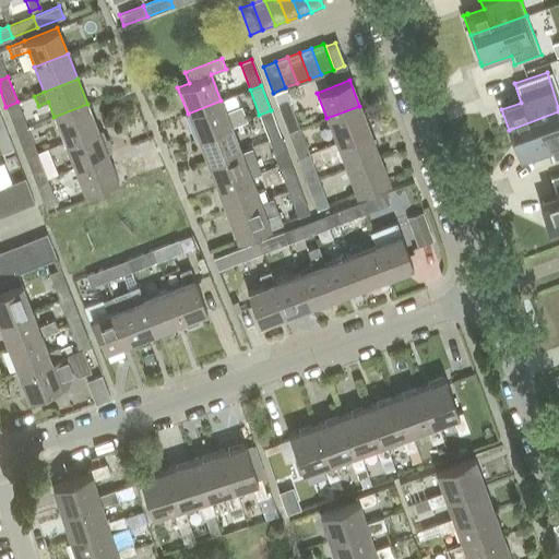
[(225,111),(221,100),(188,114),(197,139),(247,120),(241,106),(225,111)]
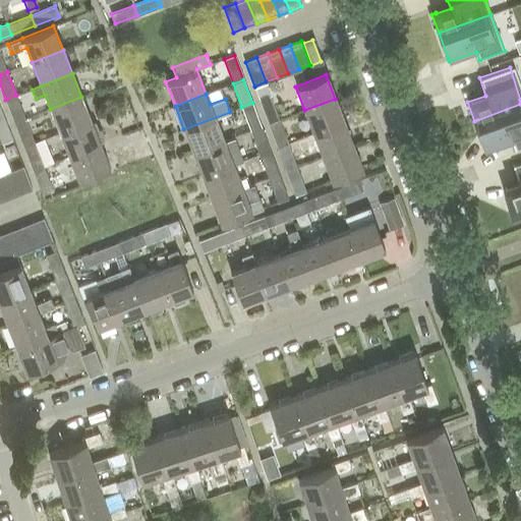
[(15,123),(25,119),(16,95),(5,100),(15,123)]
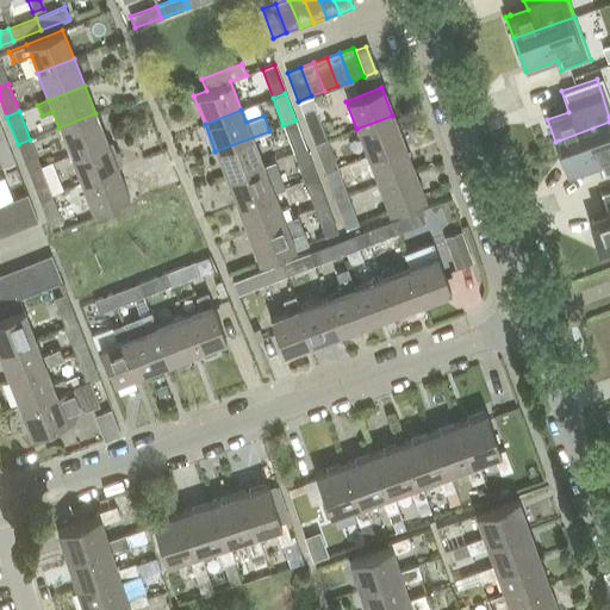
[(304,116),(315,145),(327,141),(316,112),(304,116)]
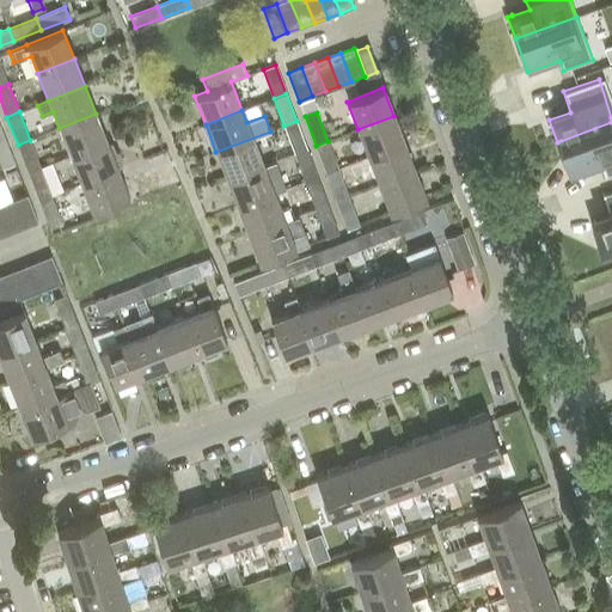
[(59,128),(71,155),(106,141),(96,114),(59,128)]
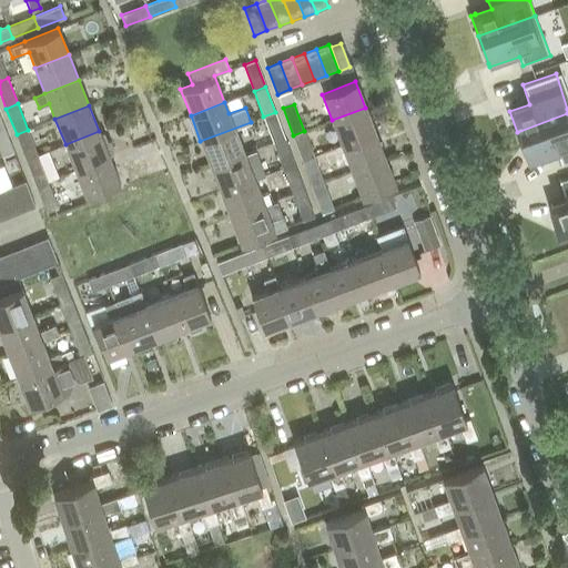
[(365,108),(332,120),(341,145),(375,133),(365,108)]
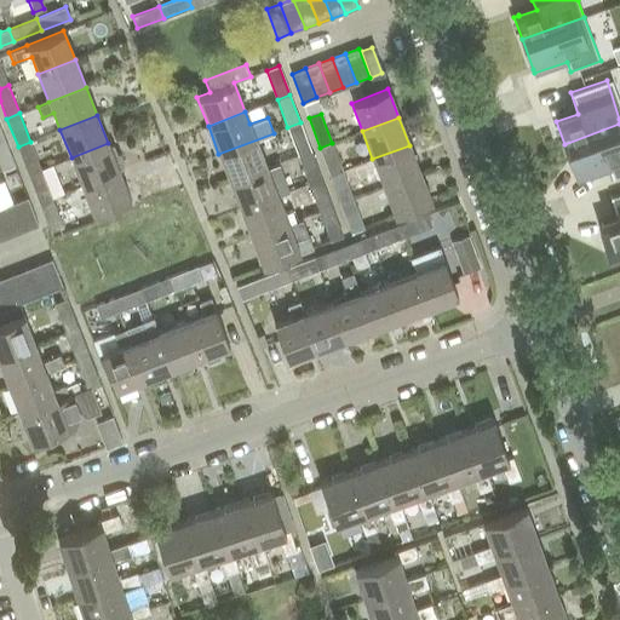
[(298,155),(311,150),(300,122),(287,127),(298,155)]
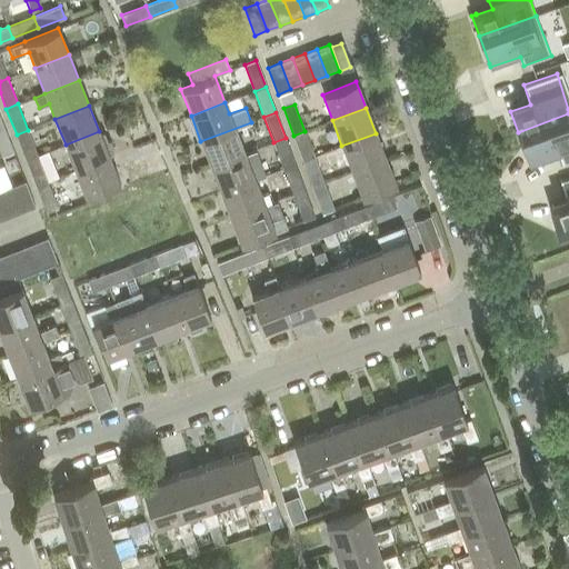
[(568,113),(518,132),(530,163),(558,153),(561,162),(568,159),(568,113)]
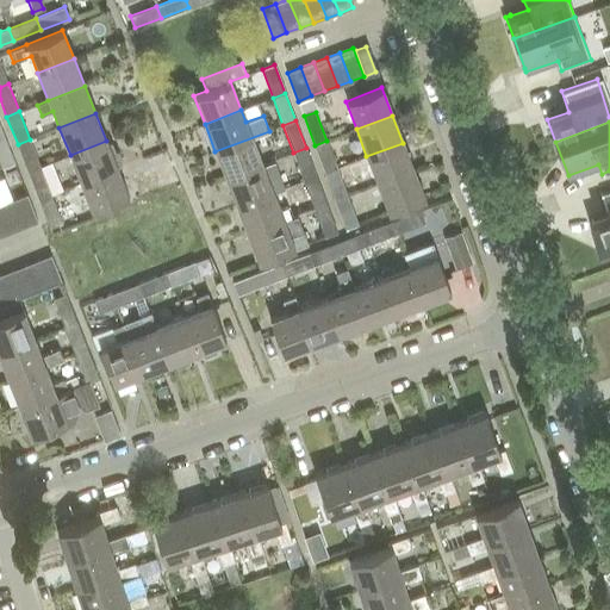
[(269,131),(215,151),(225,179),(261,165),(251,138),(269,131)]
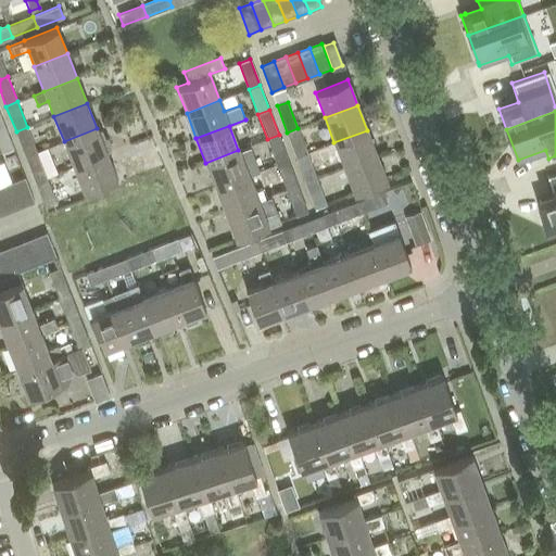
[(16,131),(26,156),(37,152),(27,127),(16,131)]
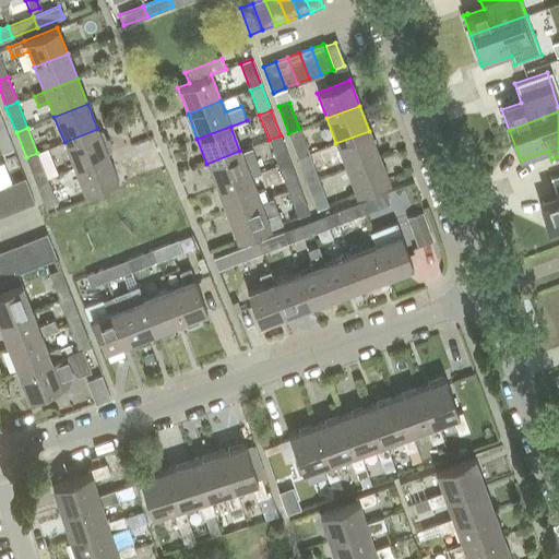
[(64,142),(74,167),(107,154),(97,129),(64,142)]
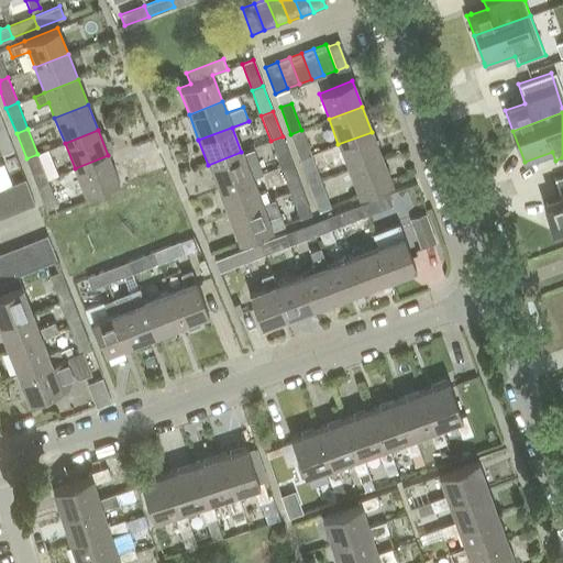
[(290,134),(300,159),(311,155),(301,130),(290,134)]
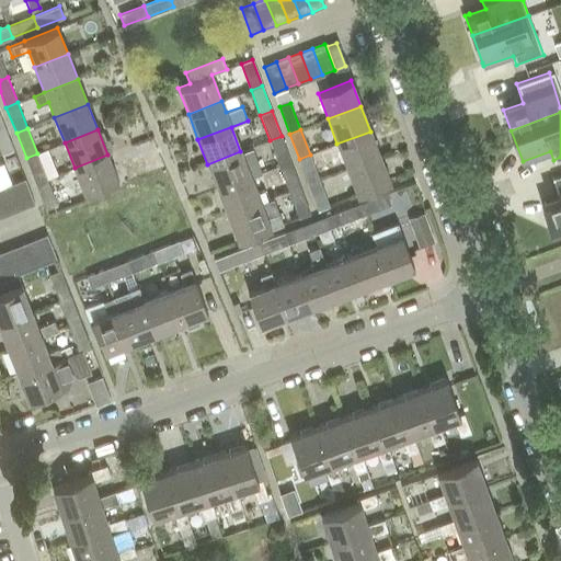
[(370,132),(336,144),(346,170),(380,157),(370,132)]
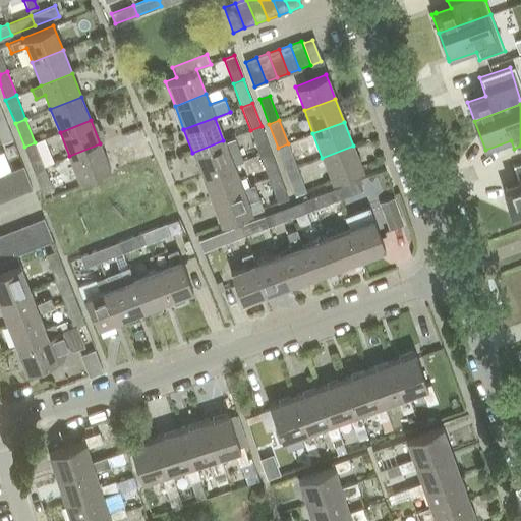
[(12,137),(7,125),(0,128),(0,137),(2,142),(12,137)]
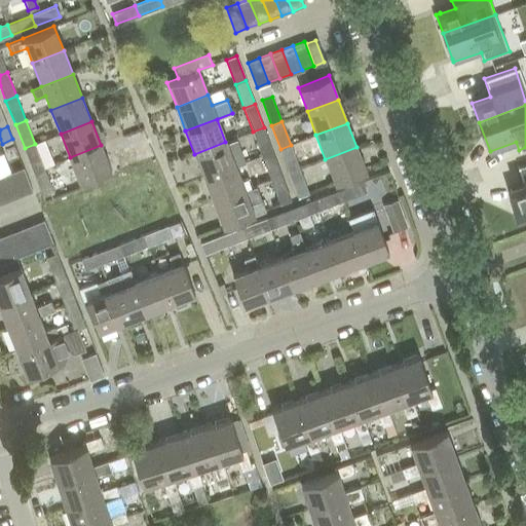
[(262,155),(272,151),(264,127),(253,132),(262,155)]
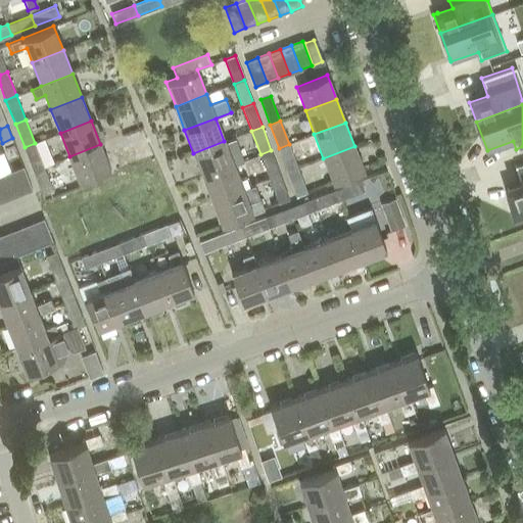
[(230,156),(224,141),(193,153),(202,177),(243,161),(240,153),(230,156)]
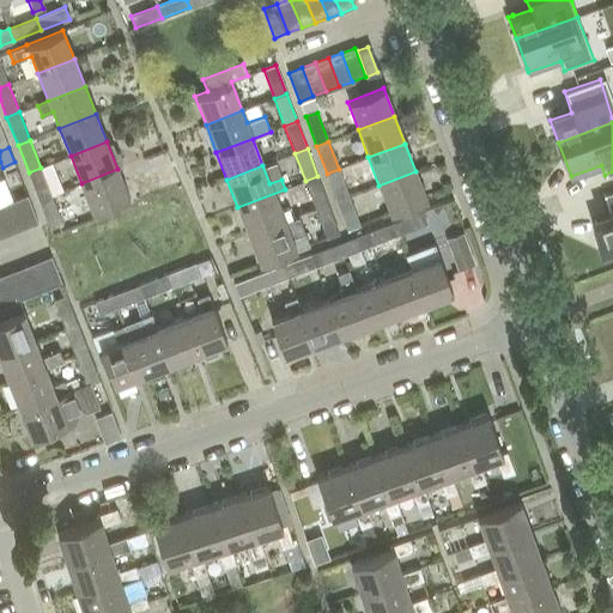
[(29,173),(40,200),(53,195),(41,168),(29,173)]
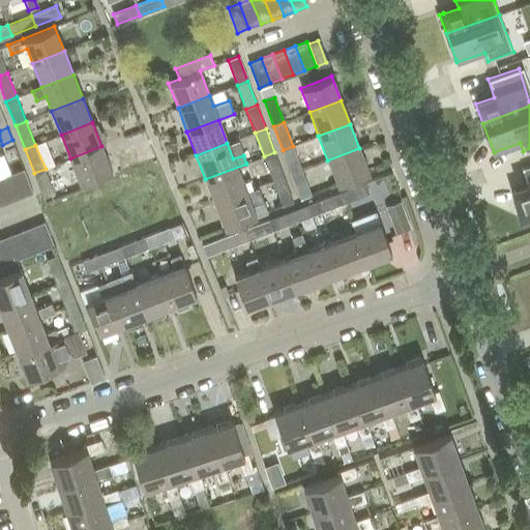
[(111,170),(101,146),(70,158),(80,182),(111,170)]
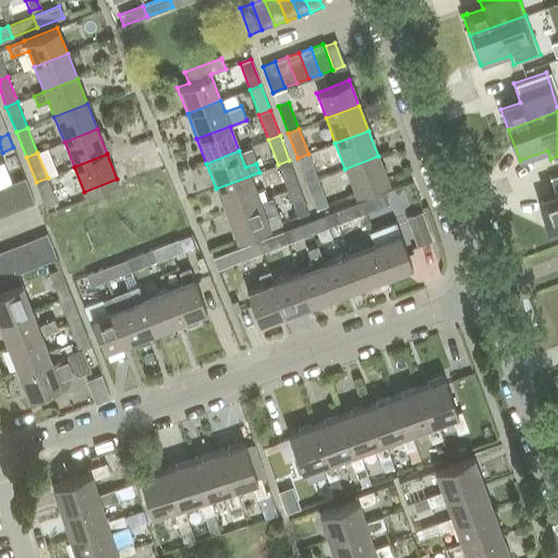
[(298,158),(306,183),(318,179),(308,154),(298,158)]
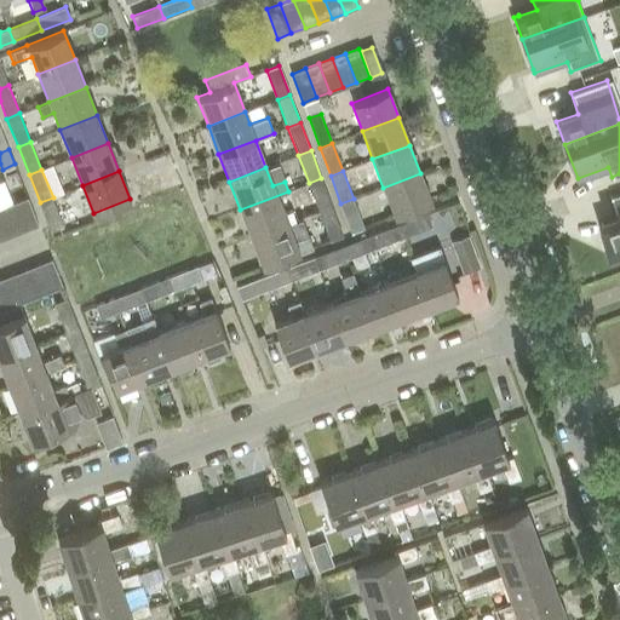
[(431,202),(420,173),(383,188),(394,216),(431,202)]
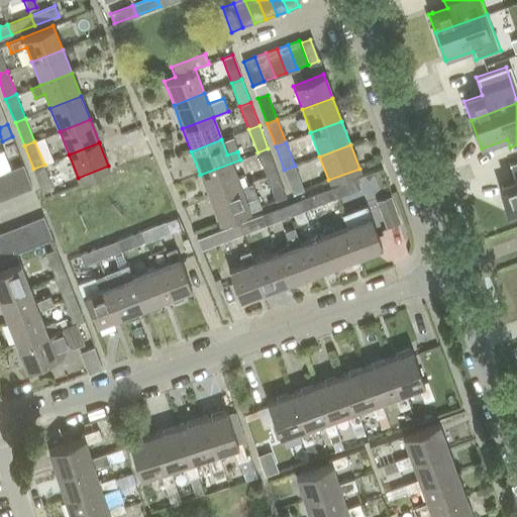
[(267,177),(277,173),(268,148),(257,152),(267,177)]
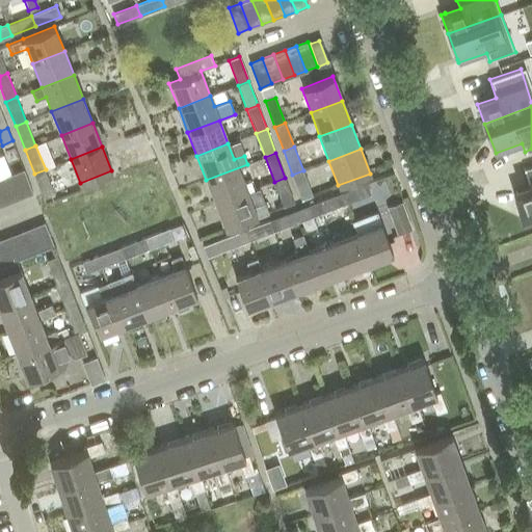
[(247,164),(206,180),(215,204),(246,192),(237,168),(247,164)]
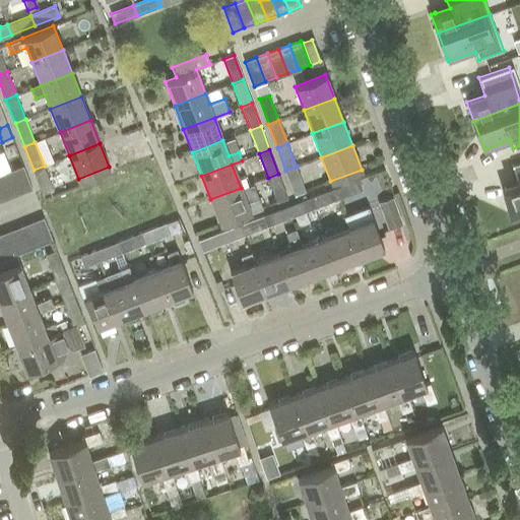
[(502,190),(512,219),(519,216),(519,163),(512,166),(519,184),(502,190)]
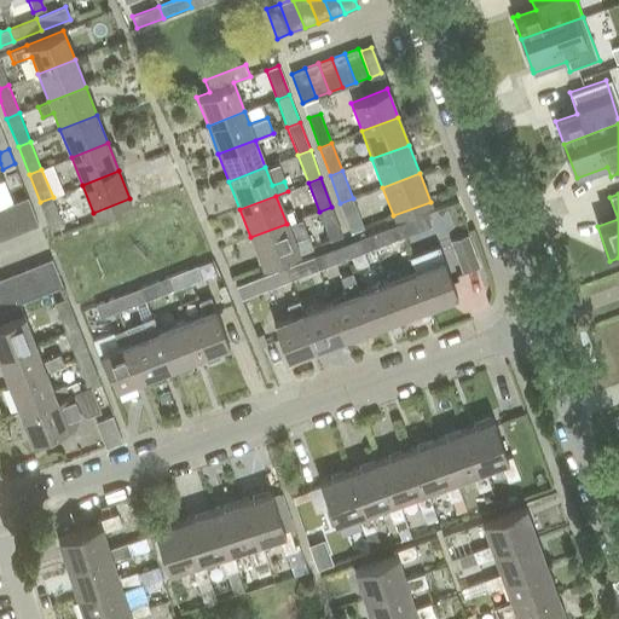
[(40,202),(51,231),(64,226),(53,197),(40,202)]
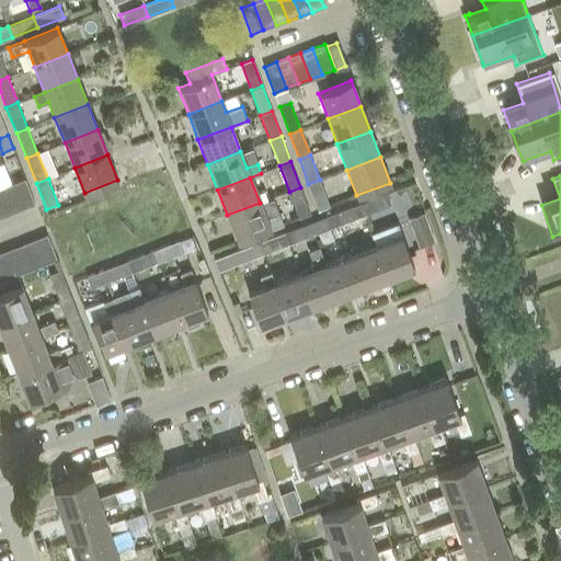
[(330,206),(320,180),(308,184),(318,210),(330,206)]
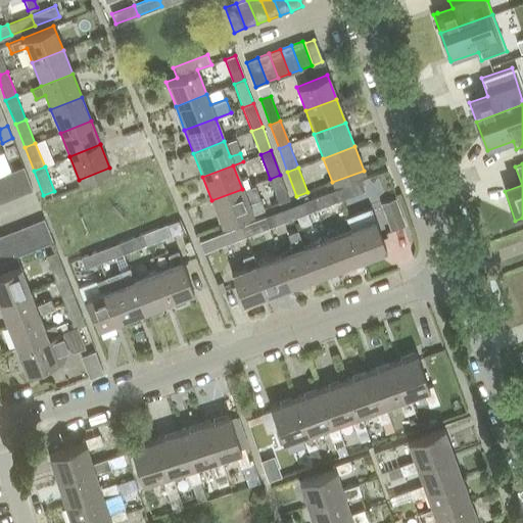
[(22,169),(11,173),(20,196),(32,192),(22,169)]
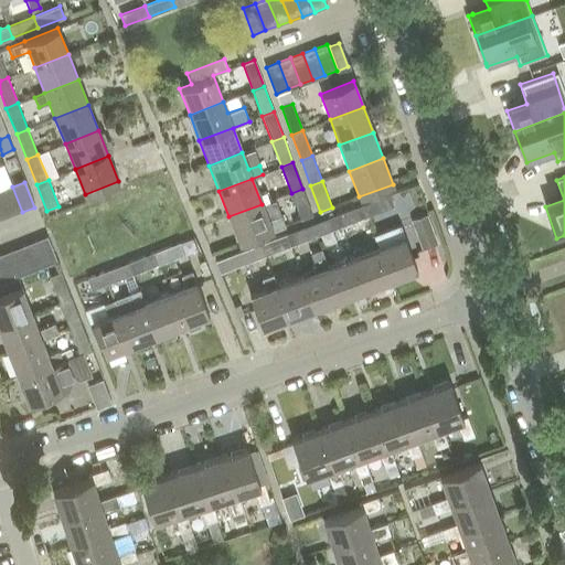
[(0,191),(10,216),(22,212),(12,187),(0,191)]
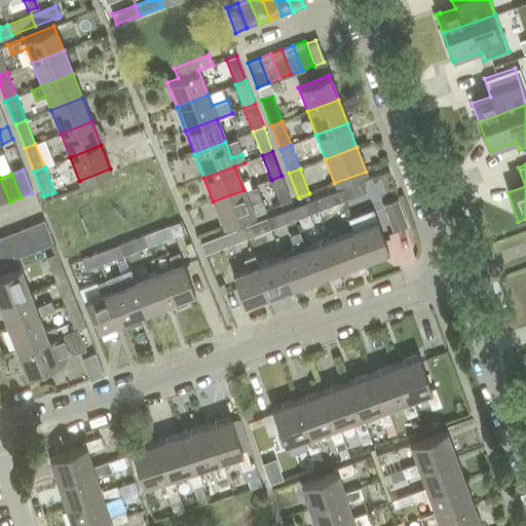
[(282,176),(271,180),(279,203),(291,199),(282,176)]
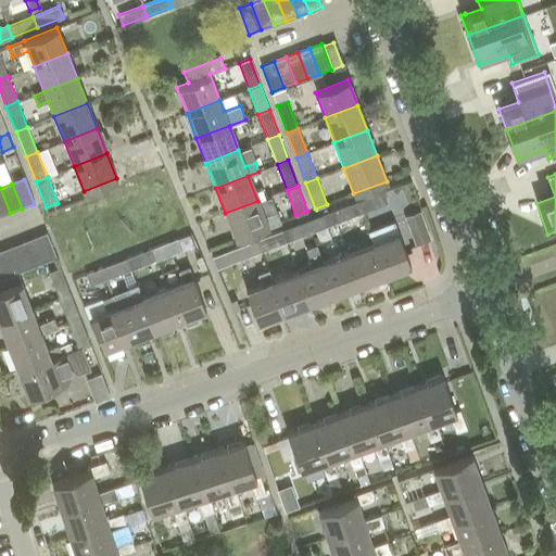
[(0,216),(10,213),(0,188),(0,216)]
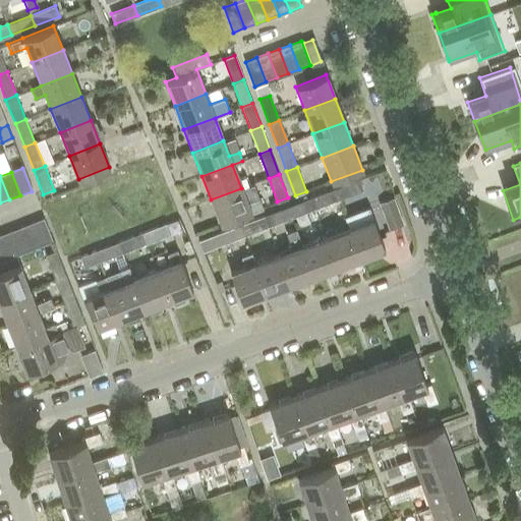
[(366,177),(334,189),(338,199),(369,187),(366,177)]
